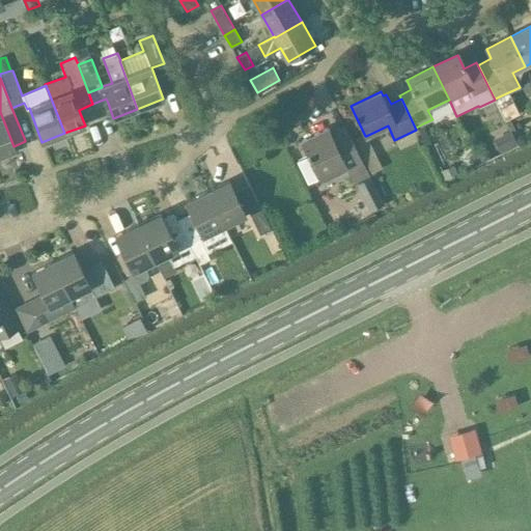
[(2,117),(0,118),(0,155),(15,149),(2,117)]
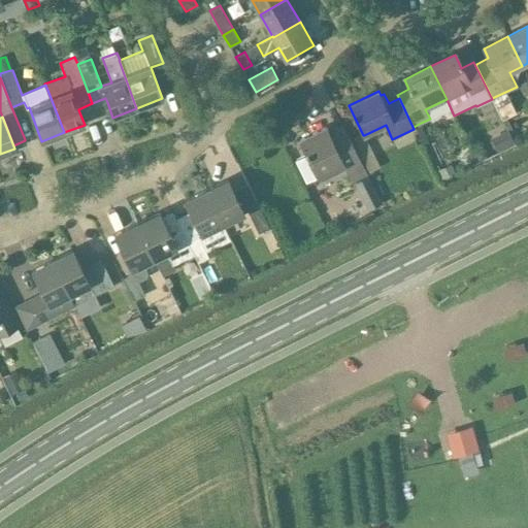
[(326,129),(300,141),(306,156),(296,161),(307,184),(318,178),(331,172),(334,177),(345,172),(351,184),(366,175),(365,173),(350,141),(341,125),(327,131),(326,129)]
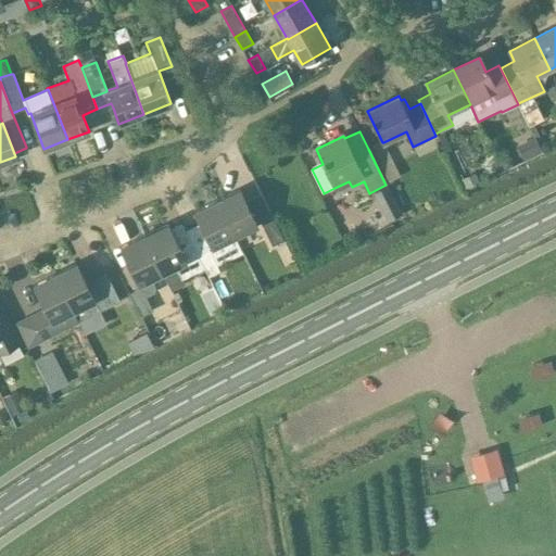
[(534,139),(518,147),(525,161),(541,152),(534,139)]
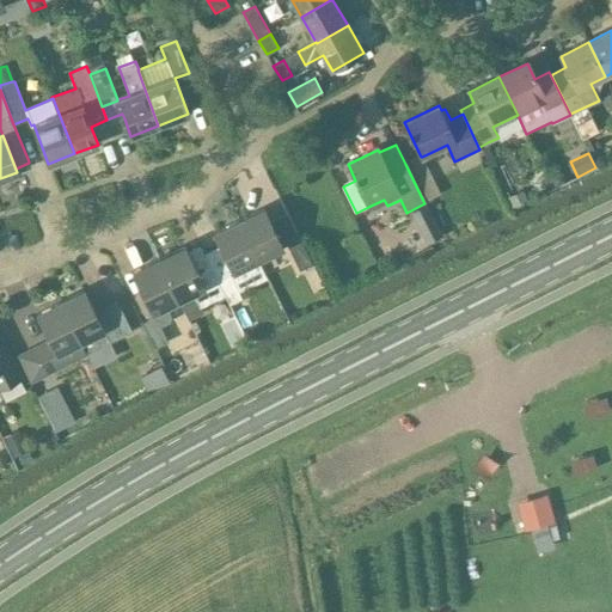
[(524,191),(508,197),(514,209),(530,203),(524,191)]
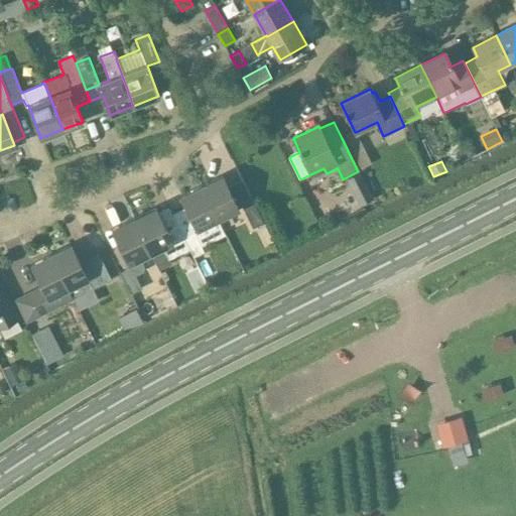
[(358,173),(347,178),(361,206),(372,201),(358,173)]
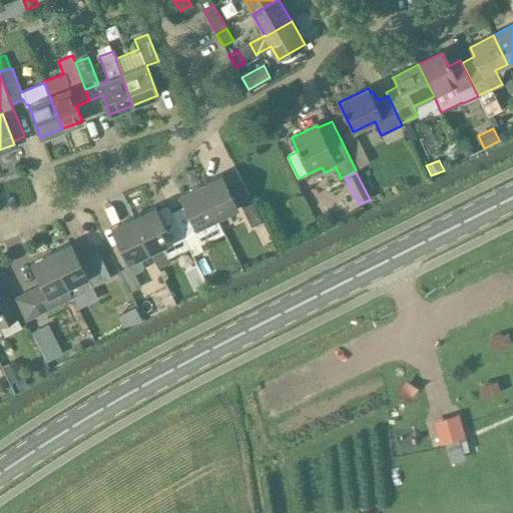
[(221,175),(199,185),(216,218),(237,208),(221,175)]
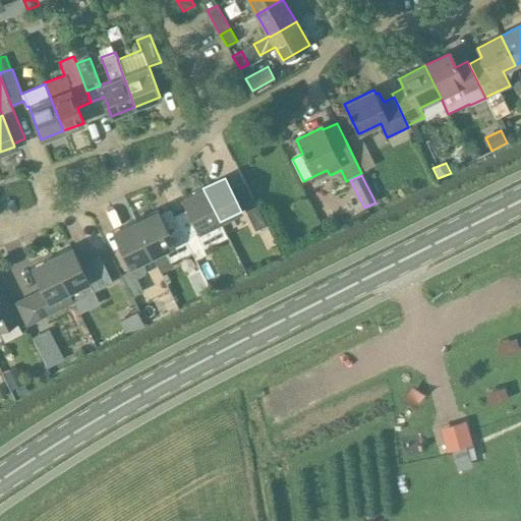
[(220,222),(203,188),(183,198),(199,232),(220,222)]
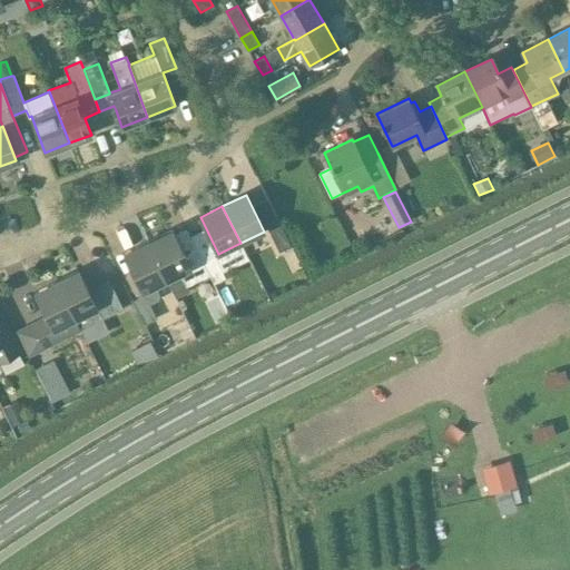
[(279,224),(268,229),(279,251),(291,245),(279,224)]
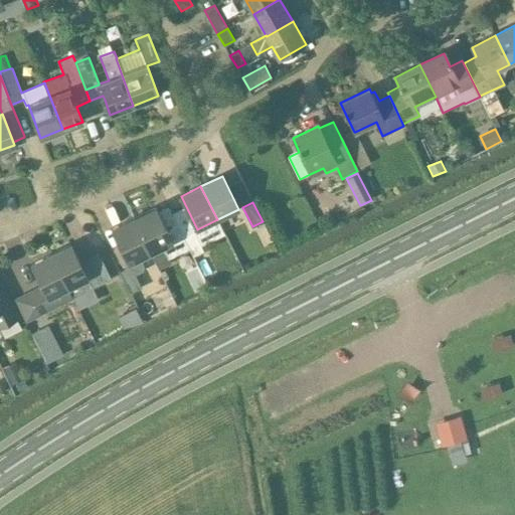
[(155,208),(134,218),(150,253),(158,270),(169,265),(167,261),(189,249),(182,235),(178,228),(167,233),(155,208)]
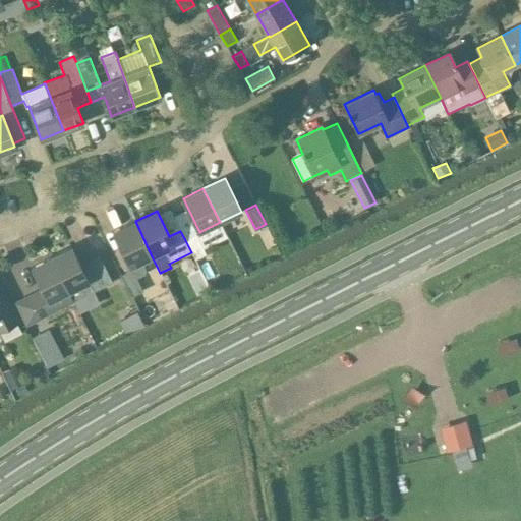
[(152,256),(135,221),(113,232),(129,267),(131,271),(120,276),(130,298),(141,293),(141,292),(135,278),(145,274),(146,270),(141,261),(152,256)]
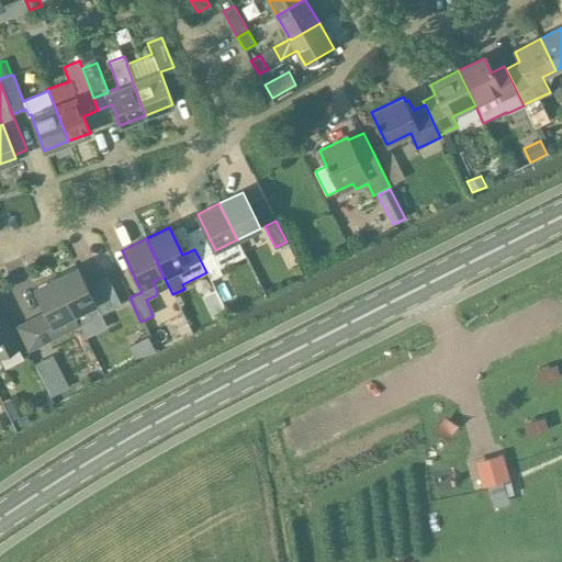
[(206,272),(211,281),(222,276),(210,251),(199,257),(206,272)]
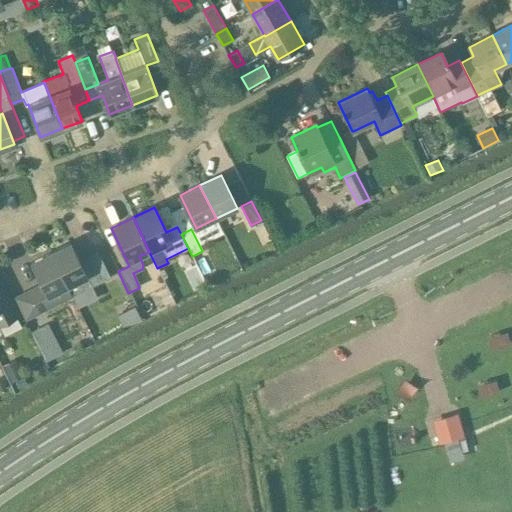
[(70,244),(50,253),(66,286),(78,280),(83,289),(90,286),(110,277),(99,254),(79,264),(78,260),(70,244)]
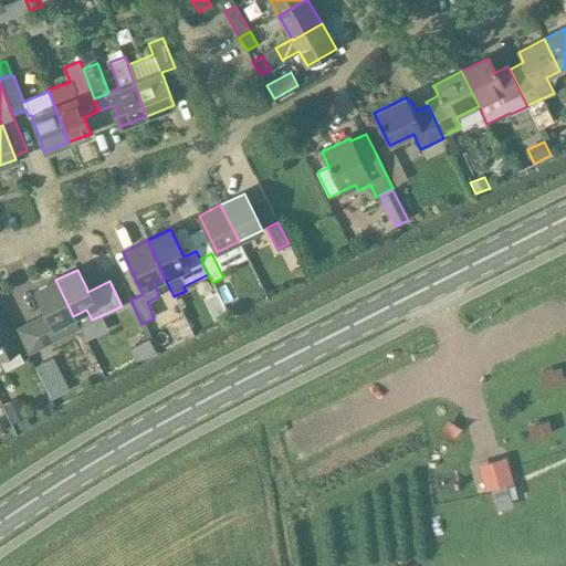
[(73,316),(55,280),(33,291),(45,315),(29,323),(40,347),(66,335),(79,328),(73,316)]
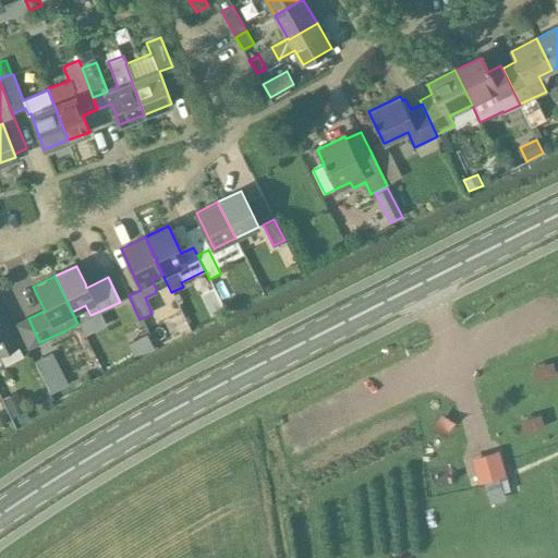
[(0,354),(17,346),(5,322),(0,324),(0,354)]
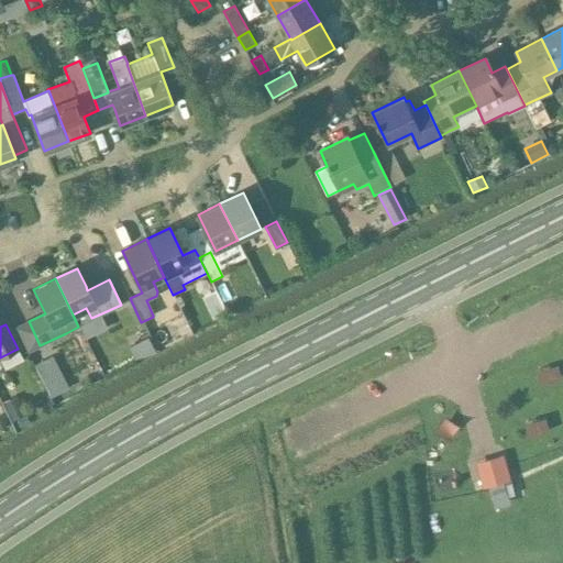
[(147,335),(142,339),(150,354),(155,351),(147,335)]
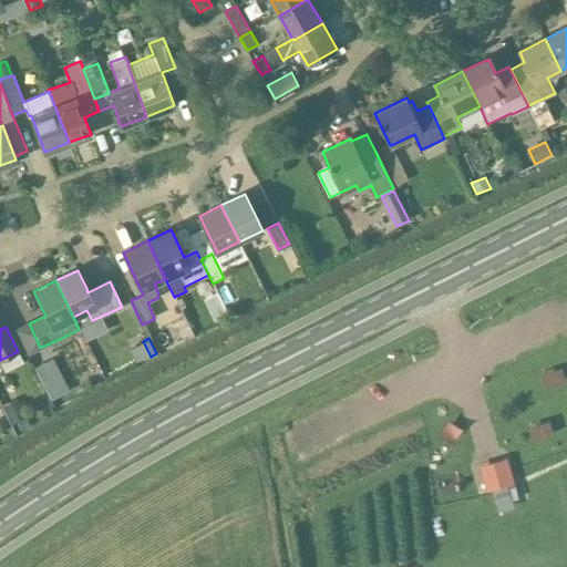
[(540,387),(565,379),(562,364),(536,372),(540,387)]
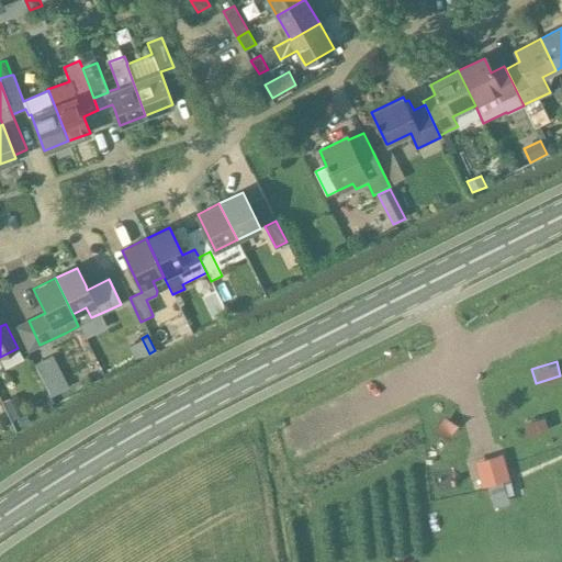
[(48,395),(63,389),(57,377),(43,384),(48,395)]
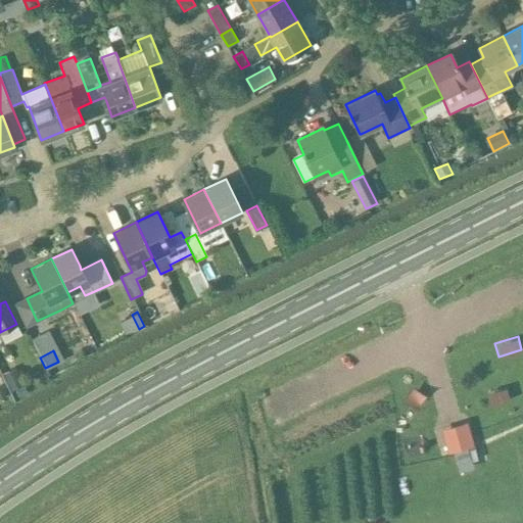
[(15,369),(2,375),(10,392),(24,386),(15,369)]
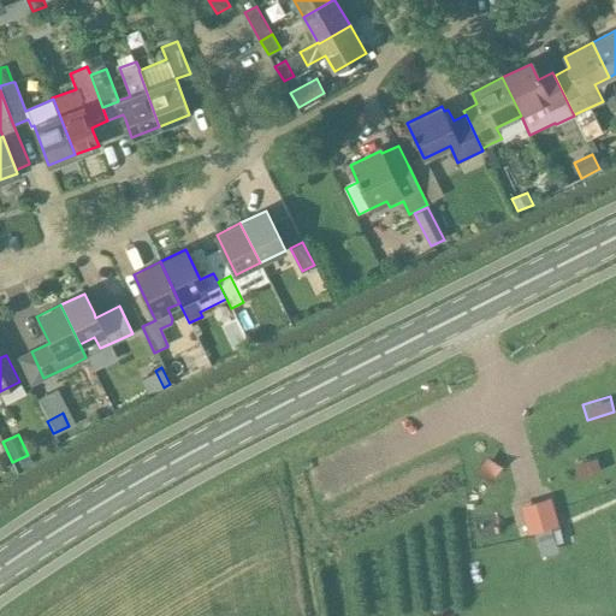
[(567,461),(570,477),(599,471),(596,455),(567,461)]
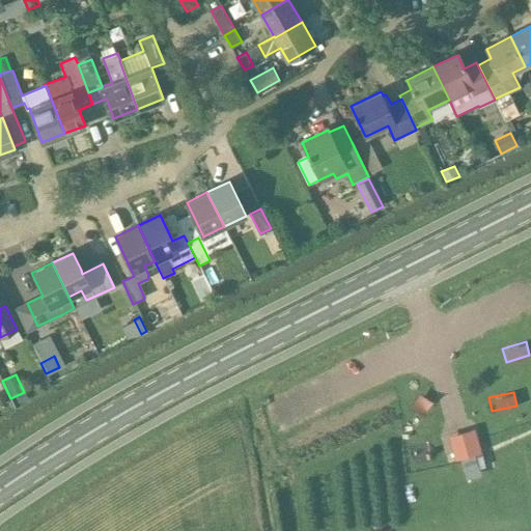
[(473,429),(450,435),(456,459),(479,453),(473,429)]
